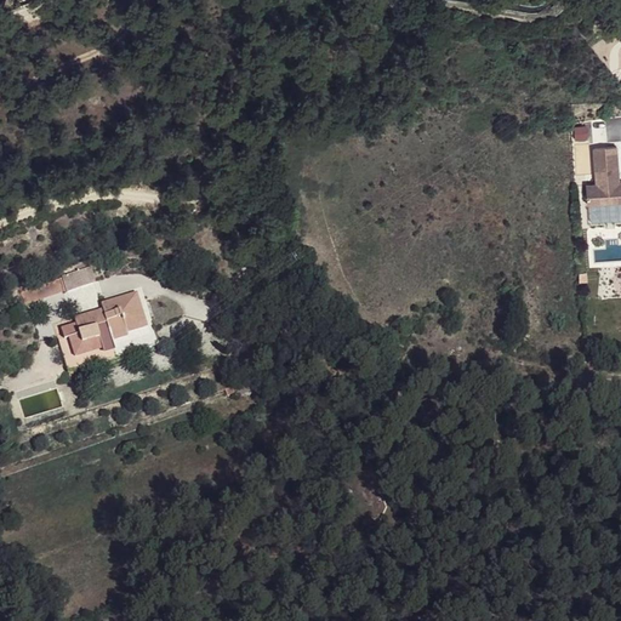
[(613,143),(591,146),(593,182),(584,183),(585,201),(620,198),(620,178),(616,180),(613,143)]
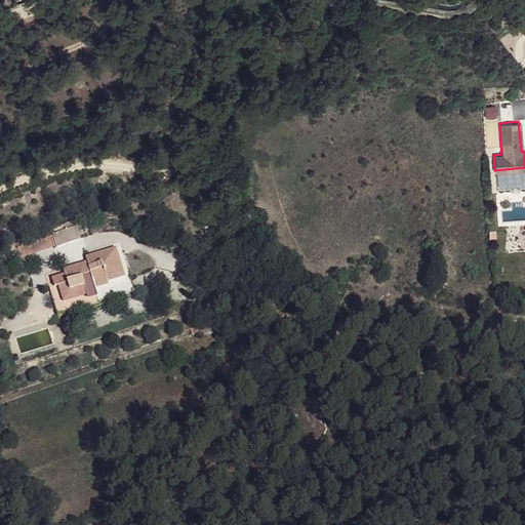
[(52,235),(18,246),(22,257),(55,245),(52,235)]
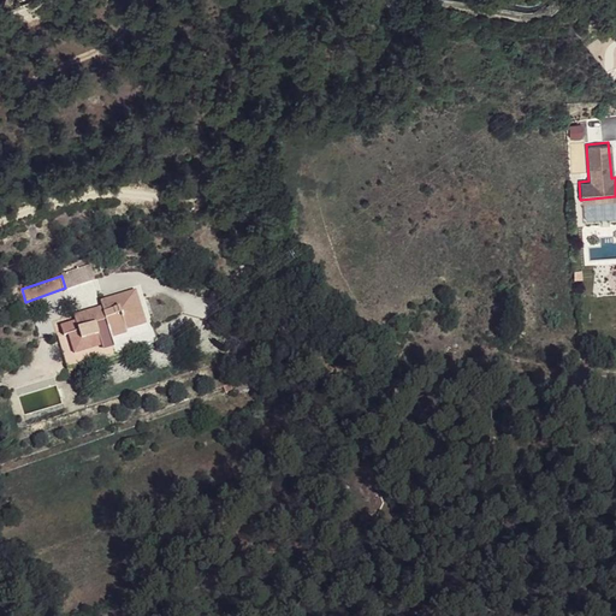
[(60,325),(64,336),(69,335),(73,354),(86,351),(84,349),(101,344),(101,347),(101,349),(113,345),(112,338),(128,333),(126,330),(146,324),(136,290),(100,301),(102,306),(106,319),(78,327),(76,320),(60,325)]
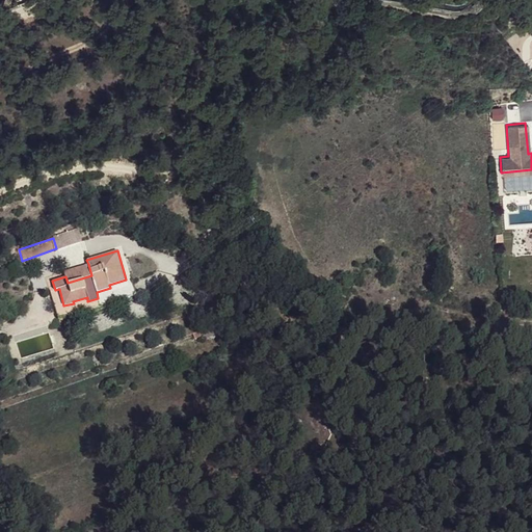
[(88,264),(64,271),(65,276),(68,283),(91,275),(88,264)]
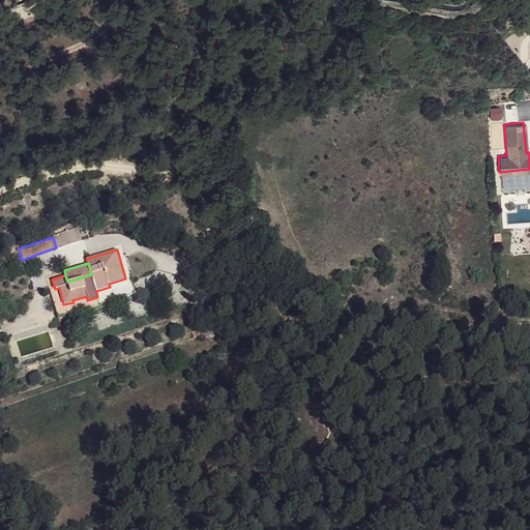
[(125,278),(109,284),(110,287),(114,300),(136,293),(130,277),(125,278)]
